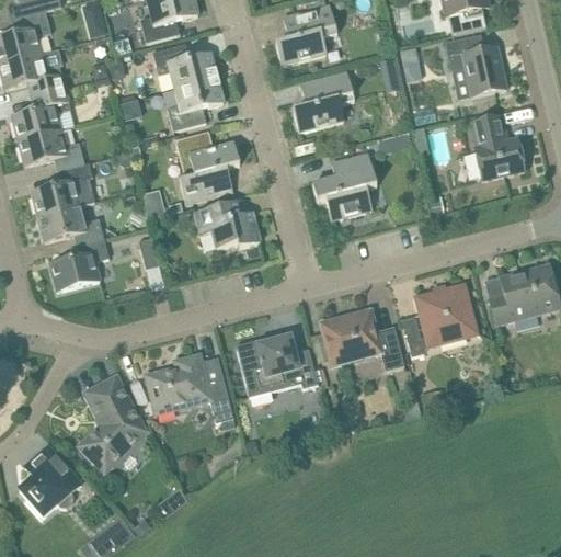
[(23,0),(26,15),(45,11),(61,7),(59,0),(23,0)]
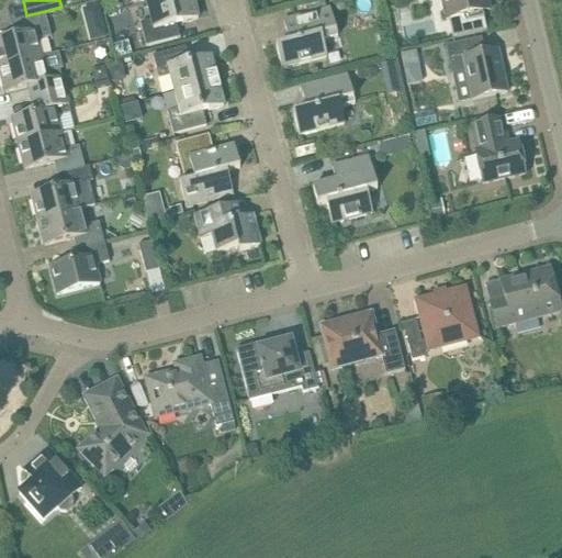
[(147,0),(152,17),(139,19),(145,43),(179,34),(177,21),(198,15),(193,0),(147,0)]
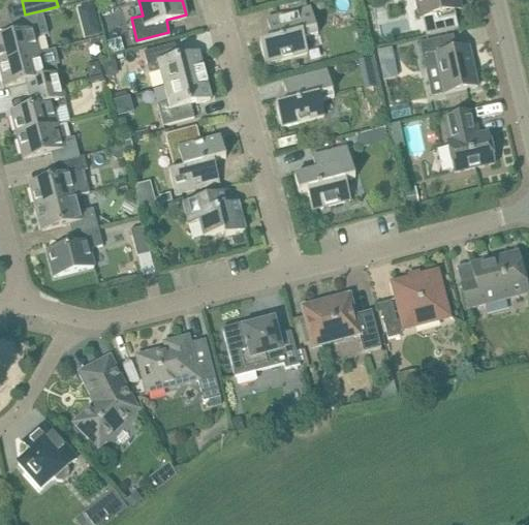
[(416,0),(421,16),(423,14),(427,33),(458,26),(456,13),(454,8),(461,6),(459,0),(416,0)]
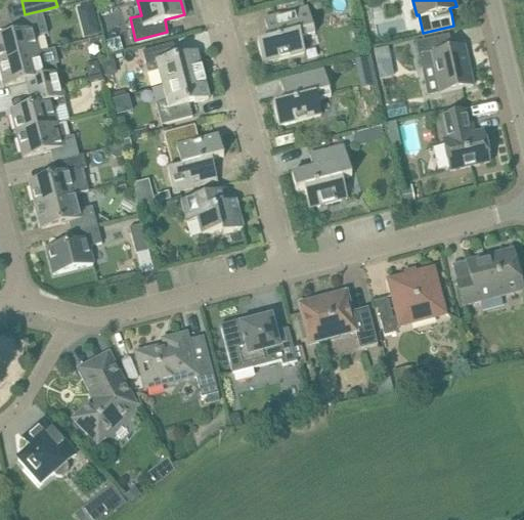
[(77,5),(81,24),(97,19),(93,1),(77,5)]
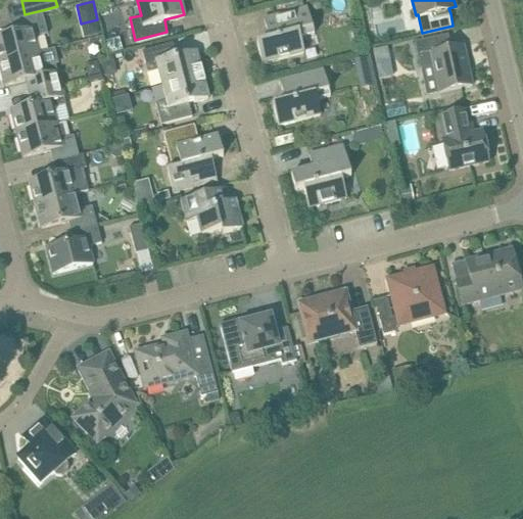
[(256,41),(262,61),(304,50),(300,35),(314,32),(307,4),(264,16),(269,38),(256,41)]
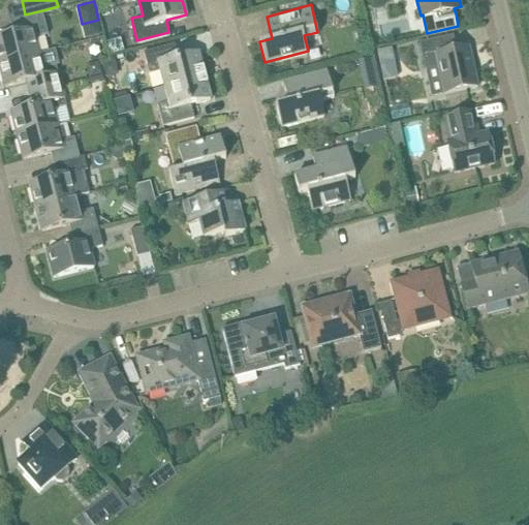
[(0,34),(0,60),(39,50),(35,34),(48,31),(42,10),(25,14),(9,19),(9,20),(17,18),(20,29),(0,34)]
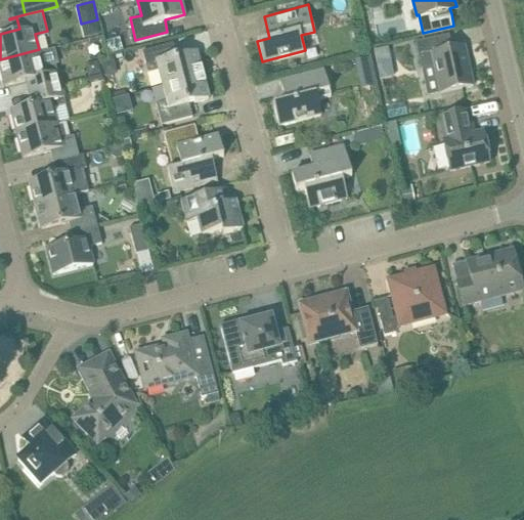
[(465,54),(467,54),(464,43),(452,45),(449,32),(429,36),(416,39),(422,66),(434,62),(440,90),(473,83),(469,65),(467,65),(465,54)]
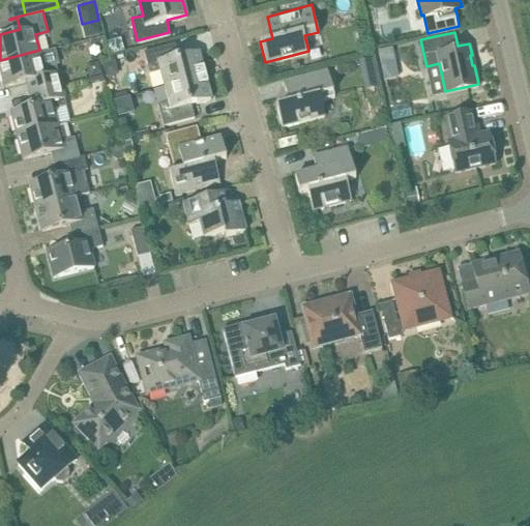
[(120,35),(108,38),(111,51),(123,48),(120,35)]
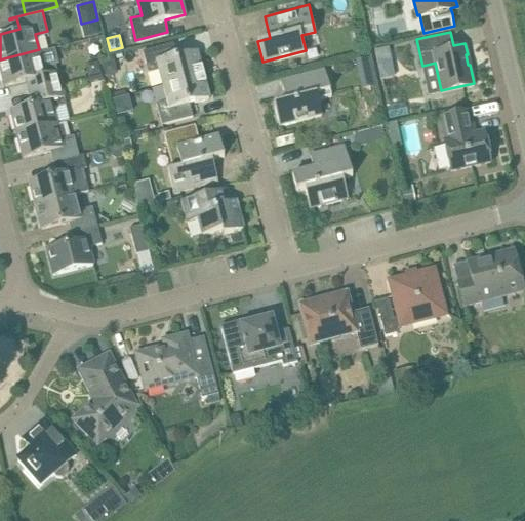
[(159,67),(163,82),(202,72),(196,48),(176,53),(173,40),(143,48),(149,70),(159,67)]
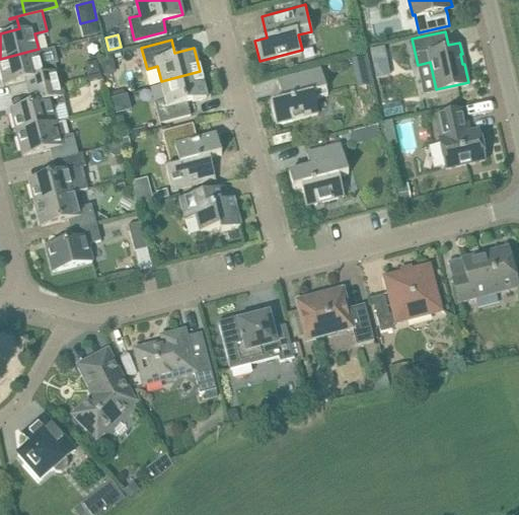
[(384,44),(370,47),(373,59),(386,56),(384,44)]
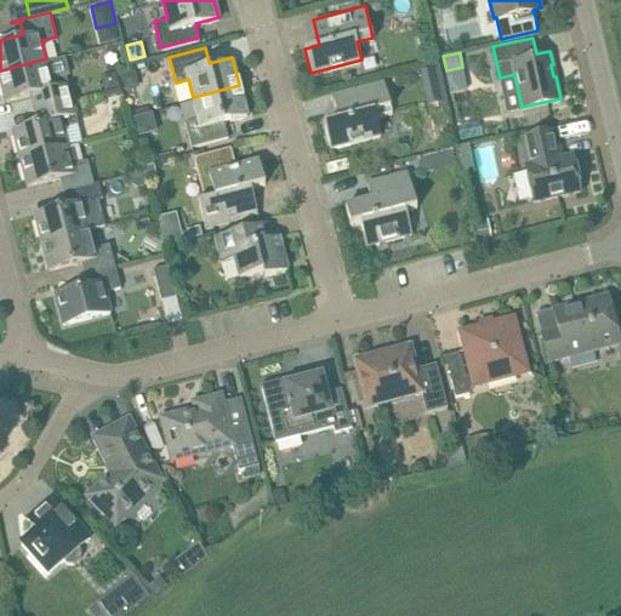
[(38,91),(41,104),(72,97),(66,73),(50,77),(46,58),(0,70),(0,75),(6,100),(38,91)]
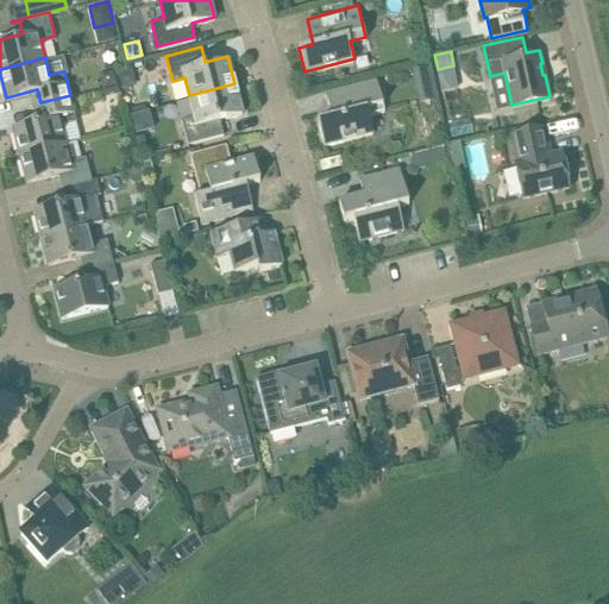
[(132,83),(137,82),(132,62),(117,65),(123,90),(133,88),(132,83)]
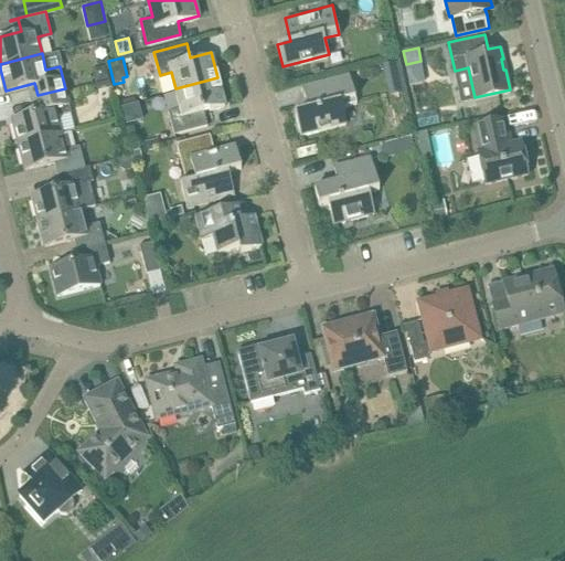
[(295,112),(300,134),(347,122),(342,105),(356,101),(350,72),(308,83),(302,84),(308,108),(295,112)]
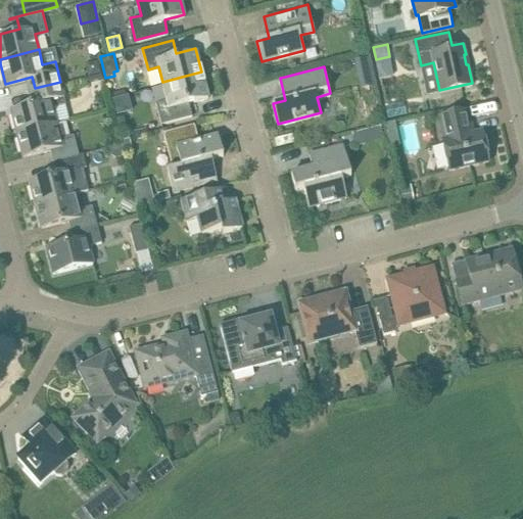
[(102,72),(88,76),(89,81),(103,77),(102,72)]
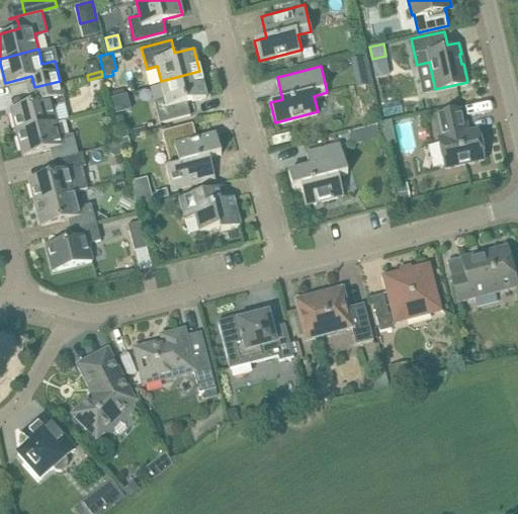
[(199,71),(161,81),(165,96),(154,99),(160,120),(190,112),(187,100),(206,95),(199,71)]
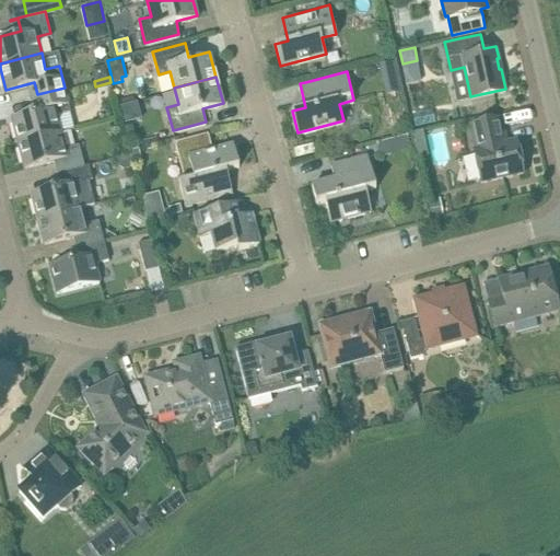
[(12,115),(19,140),(60,129),(56,113),(70,109),(65,88),(37,94),(41,107),(12,115)]
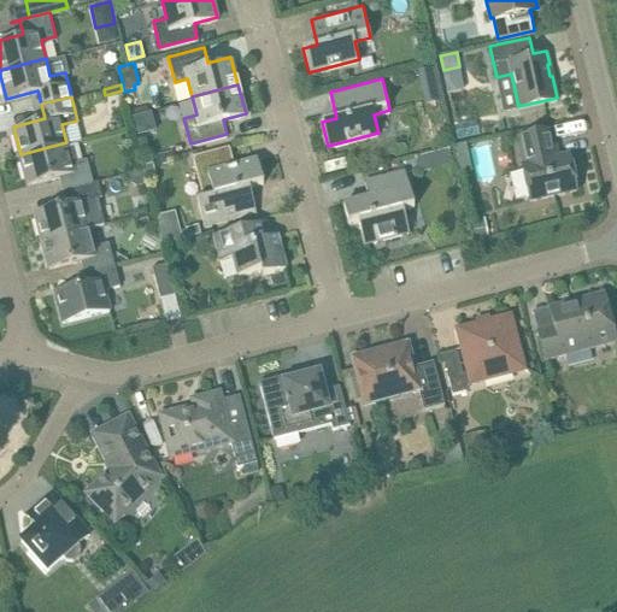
[(522,163),(529,198),(576,187),(569,153),(557,156),(550,127),(518,134),(524,163),(522,163)]
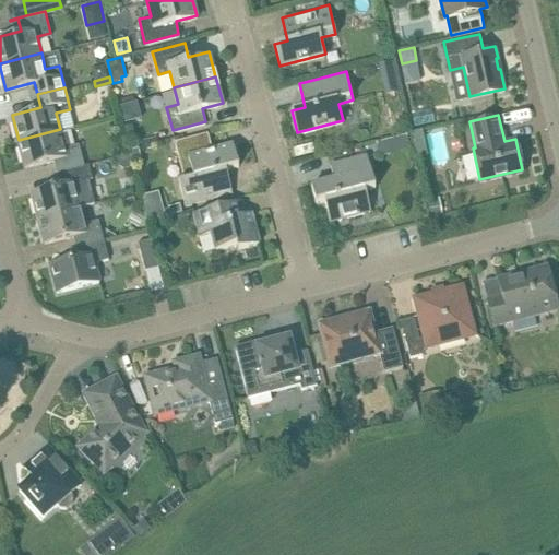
[(423,128),(412,130),(414,139),(415,145),(426,143),(424,133),(423,128)]
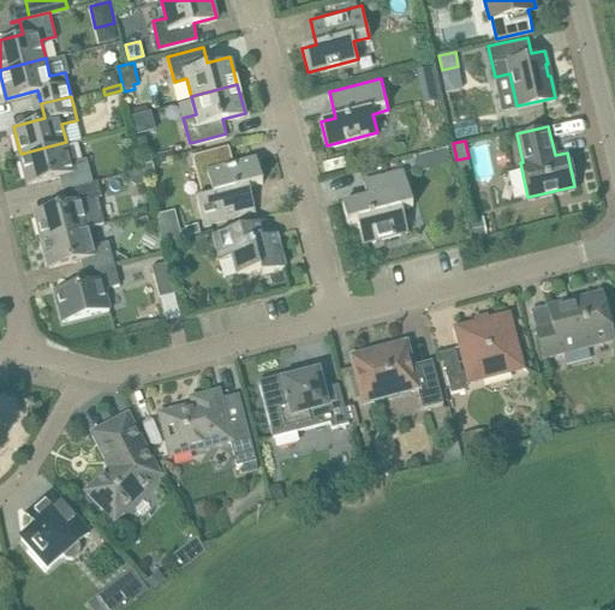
[(59,173),(63,187),(93,179),(87,156),(71,160),(66,142),(21,154),(28,181),(59,173)]
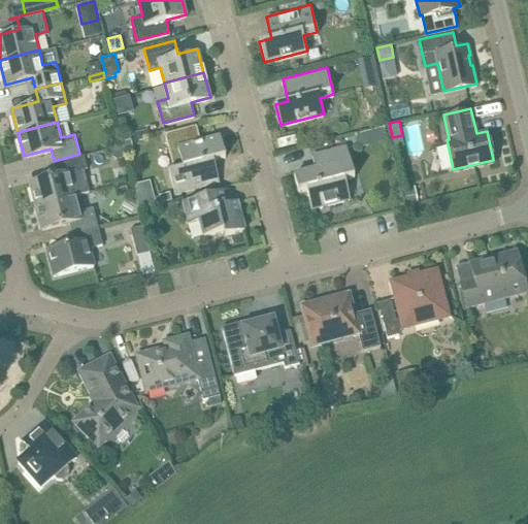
[(225,155),(220,134),(202,139),(197,123),(165,131),(173,163),(167,165),(174,192),(219,179),(213,158),(225,155)]
